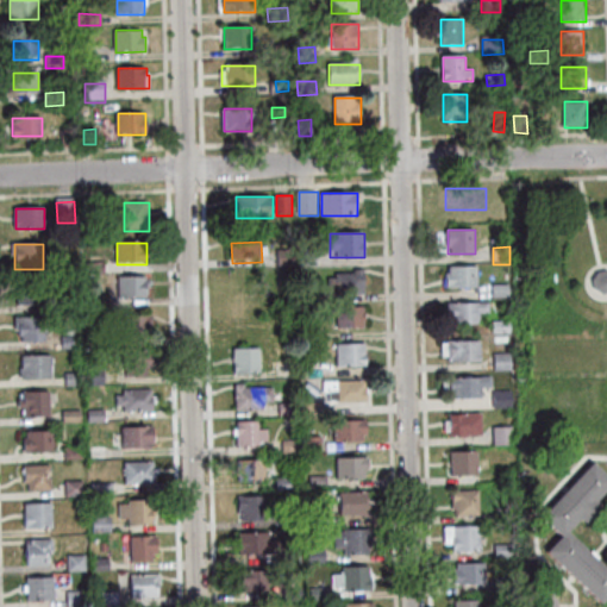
[(279,255),(280,266),(292,266),(292,255),(279,255)]
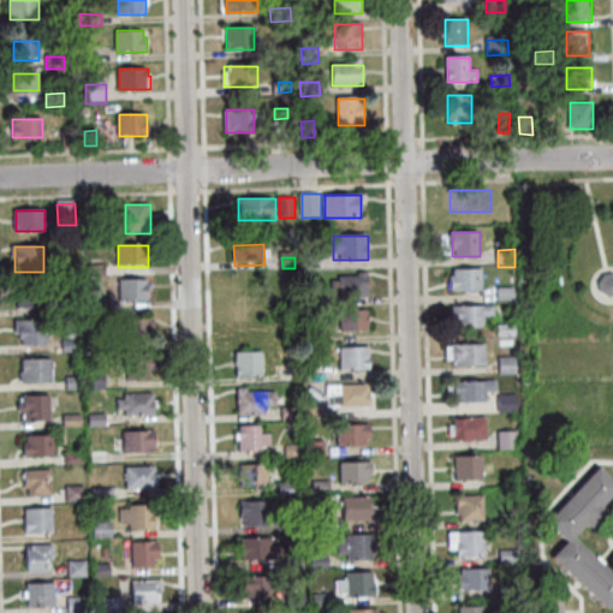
[(483,291),(483,269),(451,269),(451,291),(483,291)]
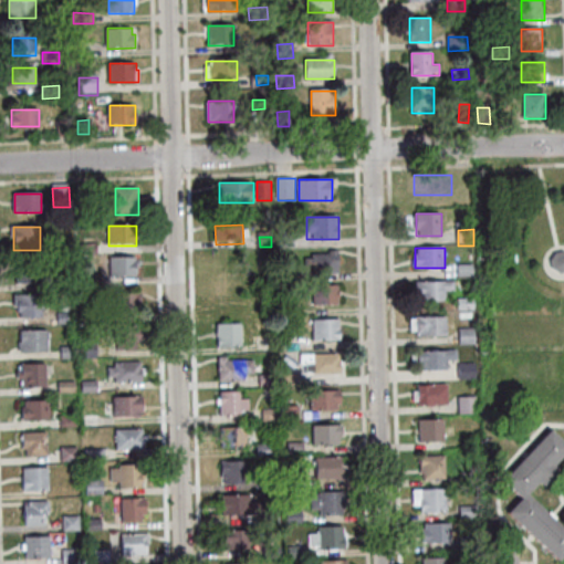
[(563,250),(557,251),(552,259),(554,268),(561,272),(563,271),(563,250)]
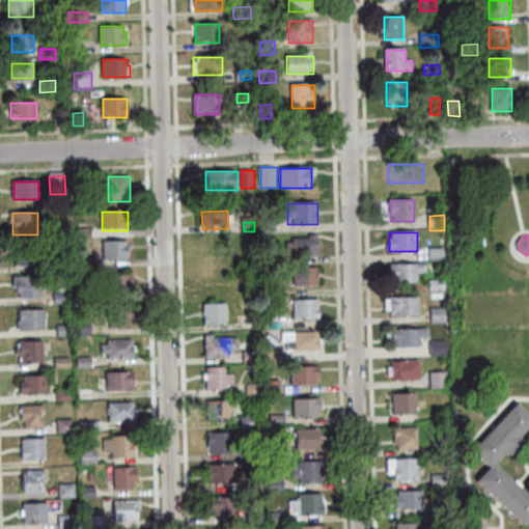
[(317,256),(317,238),(287,238),(287,257),(317,256)]
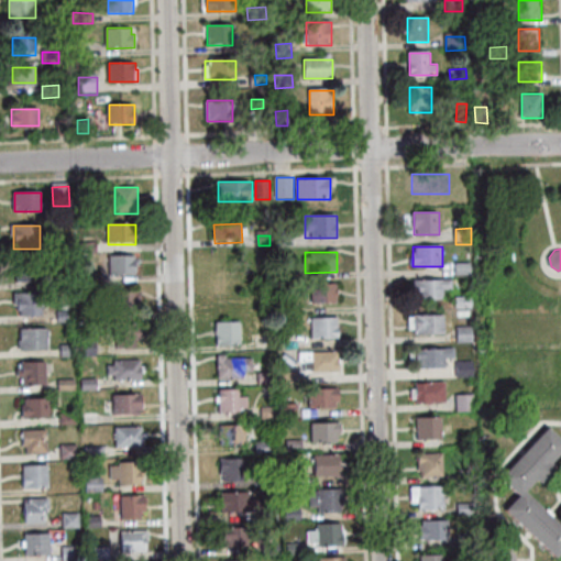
[(138,256),(110,256),(110,275),(138,275),(138,256)]
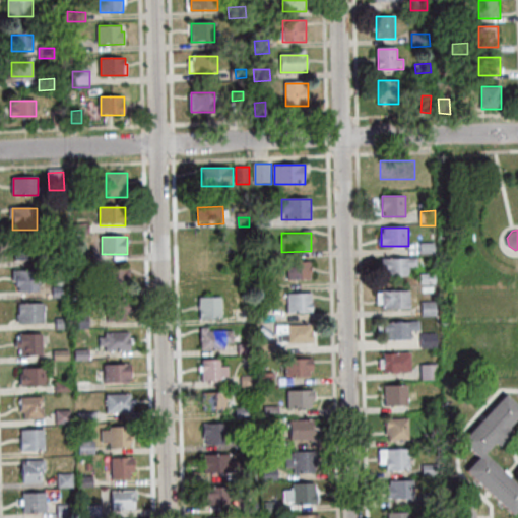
[(38,246),(16,246),(16,260),(38,260),(38,246)]
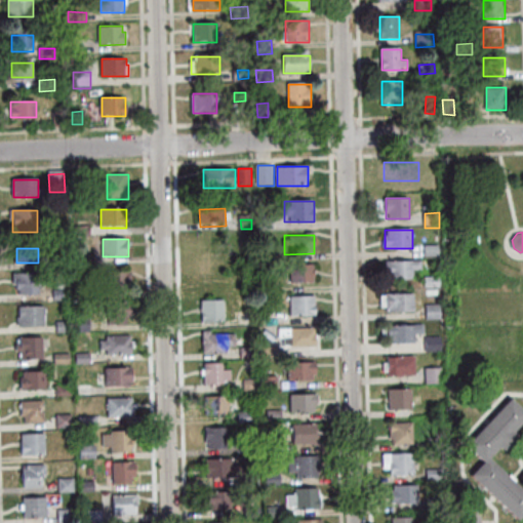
[(439,248),(425,248),(426,259),(440,258),(439,248)]
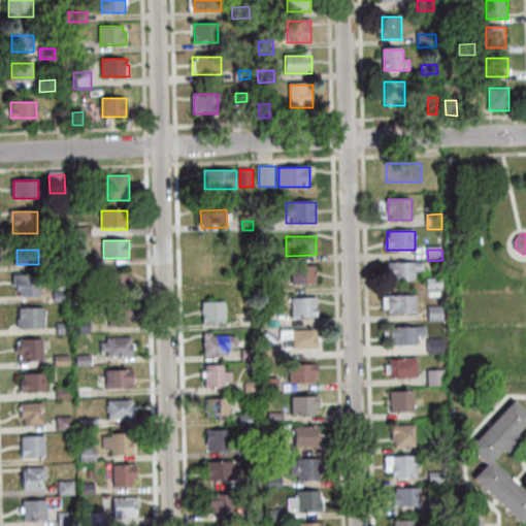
[(268,255),(268,269),(284,269),(283,255),(268,255)]
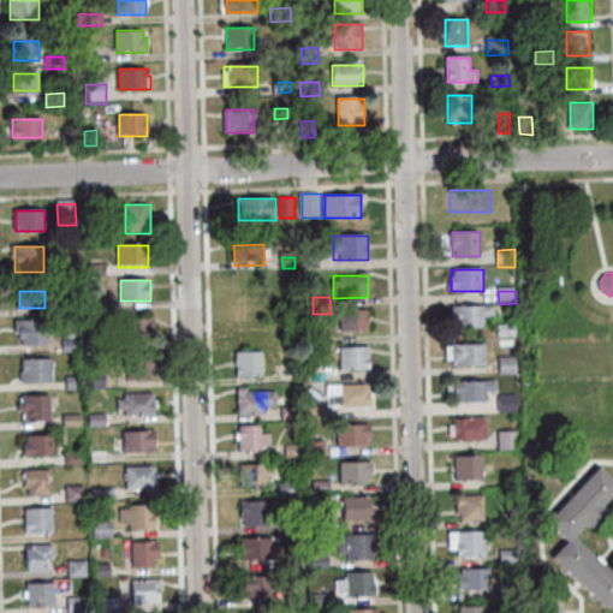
[(61,304),(63,317),(77,317),(77,303),(61,304)]
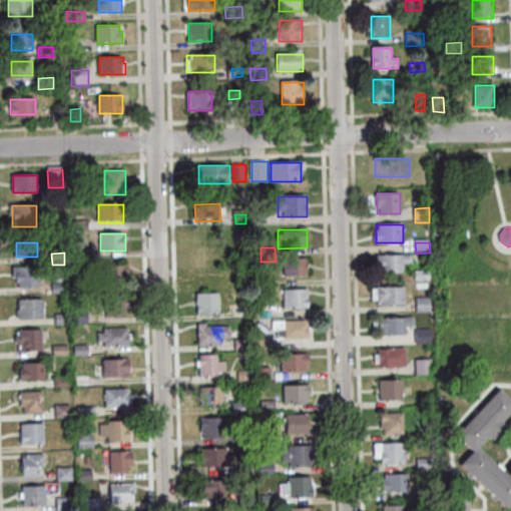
[(404,274),(404,264),(414,264),(414,256),(377,256),(377,274),(404,274)]
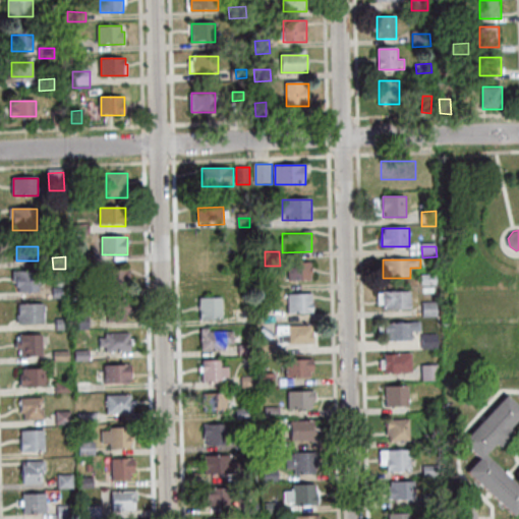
[(311,281),(311,263),(289,263),(289,281),(311,281)]
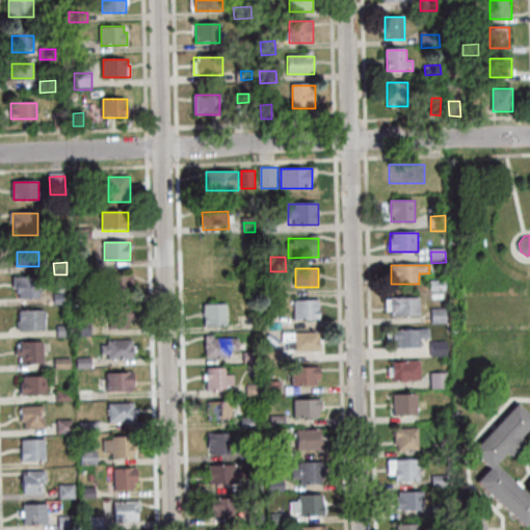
[(133,295),(133,276),(107,276),(107,295),(133,295)]
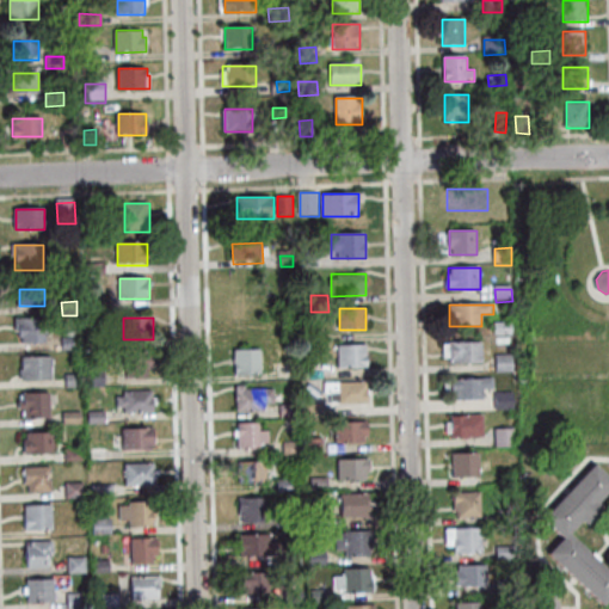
[(45,319),(19,319),(19,343),(45,343),(45,319)]
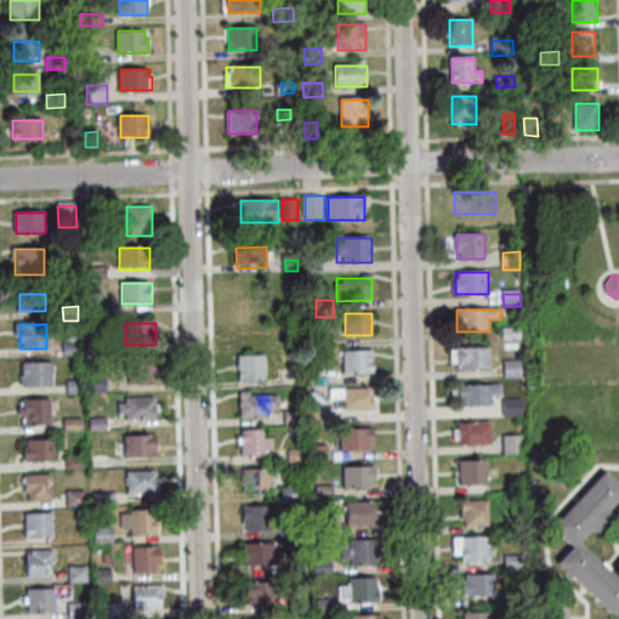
[(503,331),(503,344),(521,342),(521,330),(503,331)]
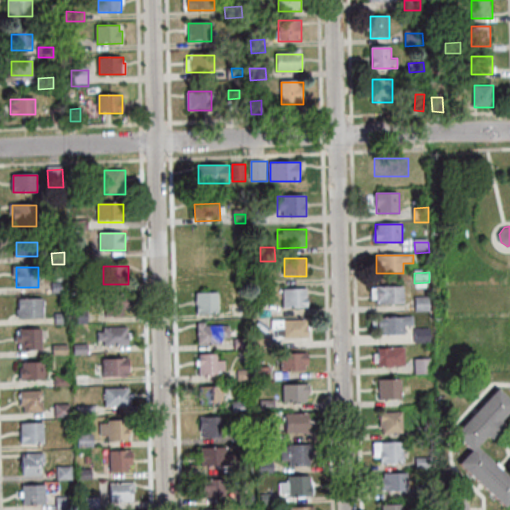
[(86,284),(73,284),(73,296),(87,296),(86,284)]
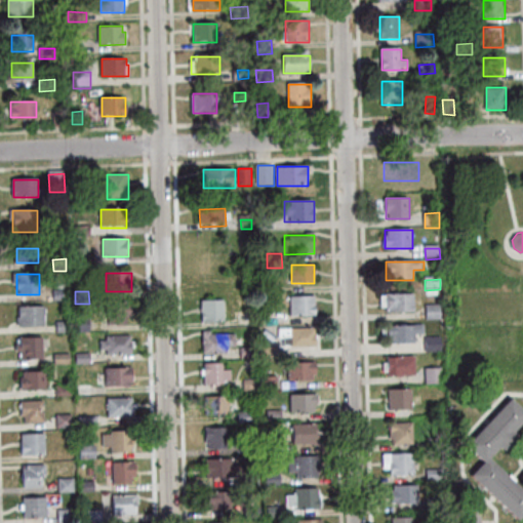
[(54,292),(54,304),(69,304),(68,292),(54,292)]
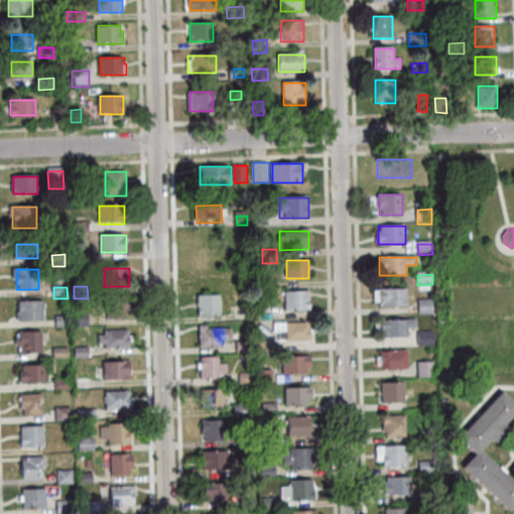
[(408,307),(408,289),(375,289),(375,307),(408,307)]
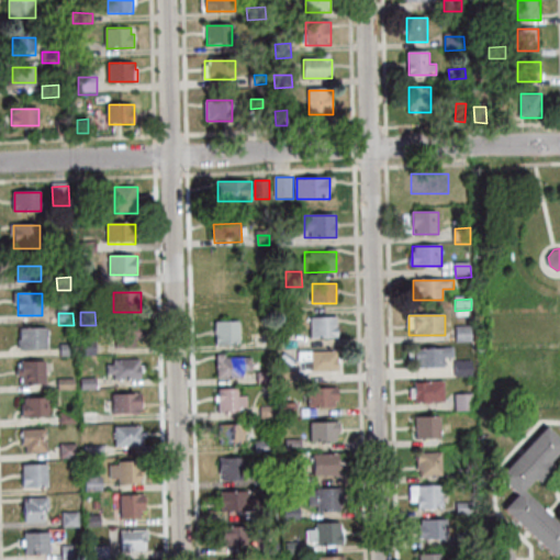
[(338,338),(338,317),(312,317),(312,338),(338,338)]
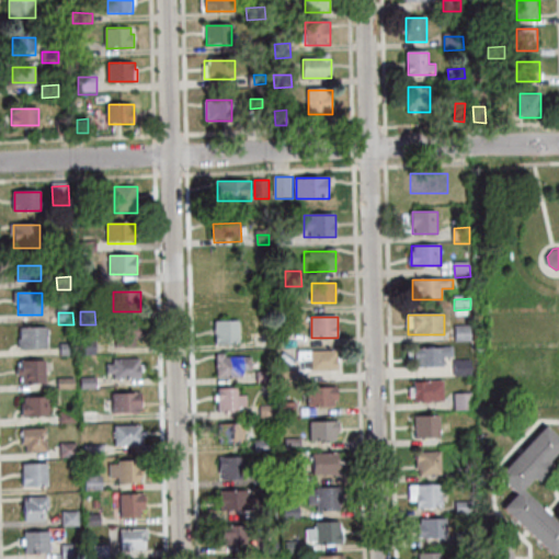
[(240,320),(216,320),(216,344),(240,344),(240,320)]
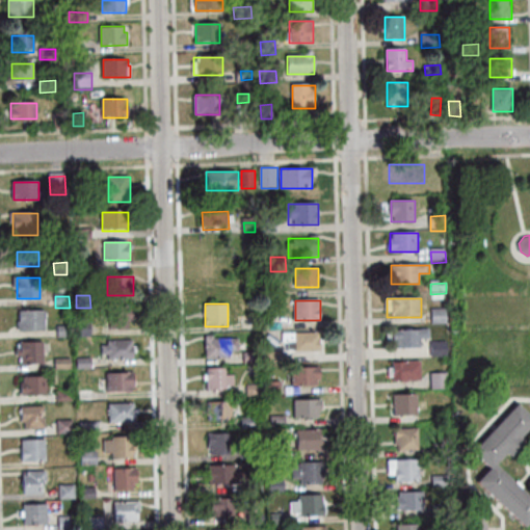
[(447,309),(432,309),(432,324),(447,324),(447,309)]
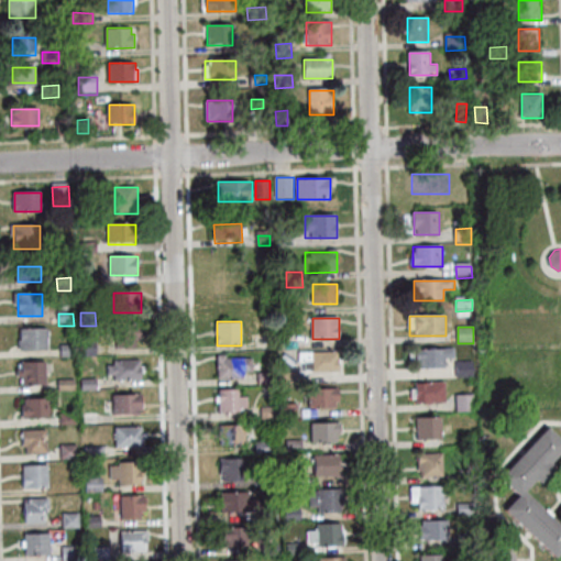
[(141,328),(110,328),(110,349),(141,349),(141,328)]
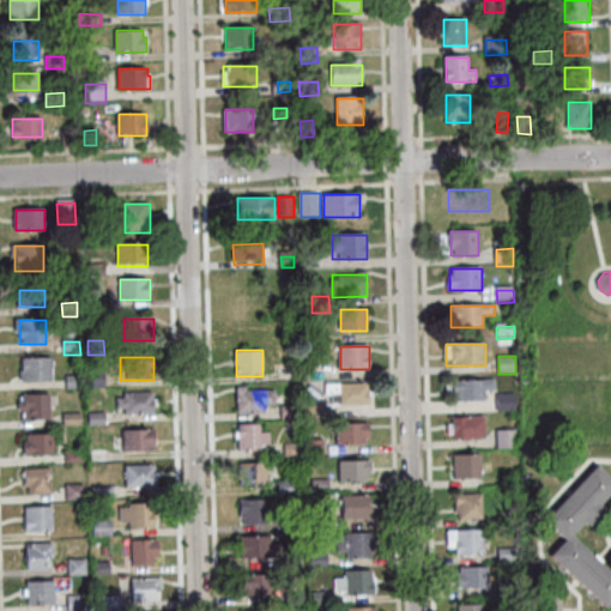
[(54,358),(22,358),(22,382),(54,382),(54,358)]
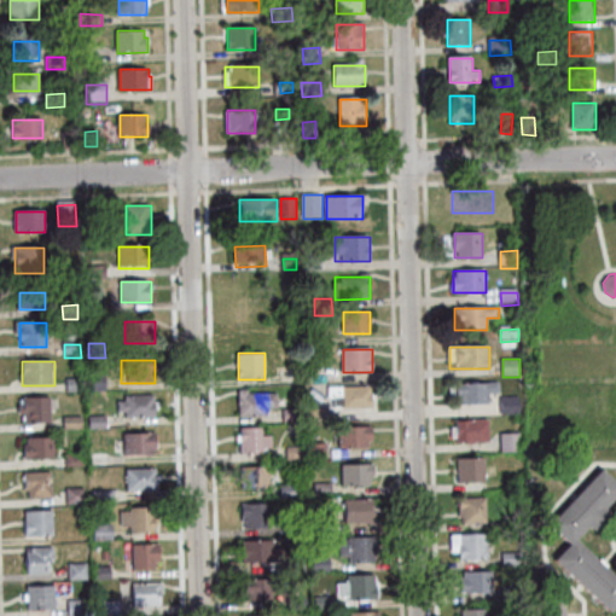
[(108,391),(108,375),(93,375),(93,391),(108,391)]
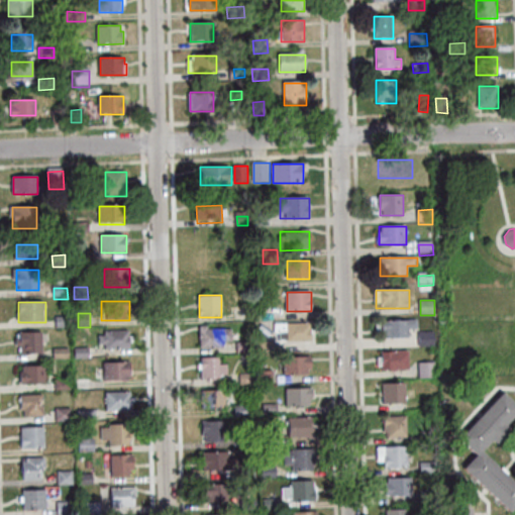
[(58,319),(59,328),(70,328),(70,319),(58,319)]
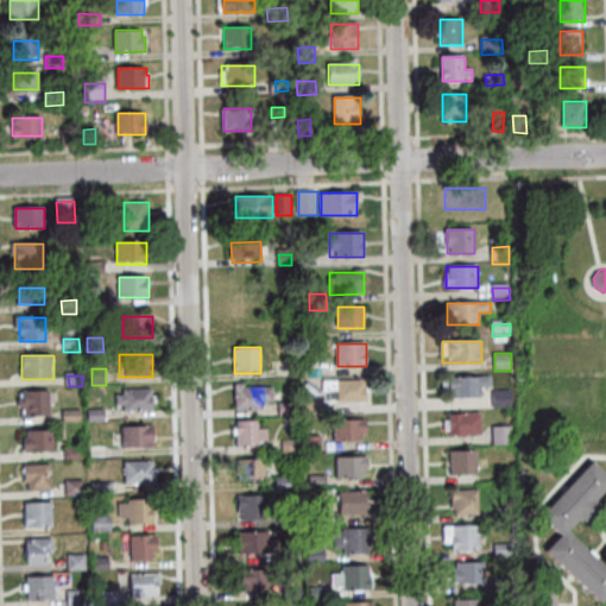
[(448,398),(481,398),(481,387),(492,387),(492,377),(448,377),(448,398)]
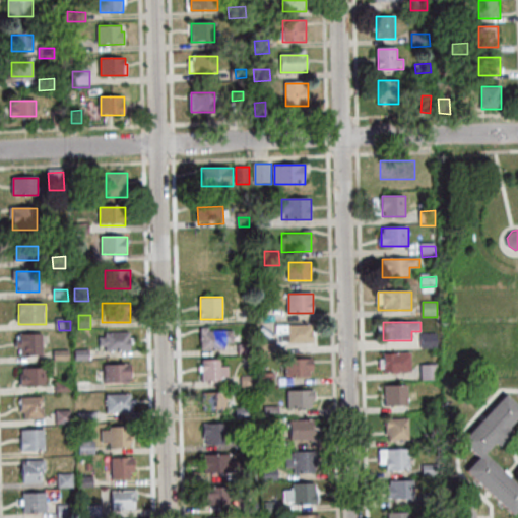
[(277,343),(314,343),(314,325),(277,325),(277,343)]
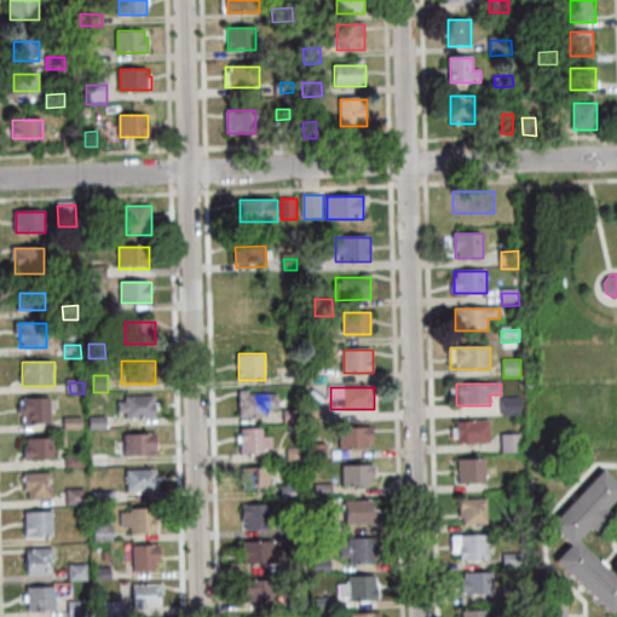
[(278,417),(278,395),(241,395),(241,417),(278,417)]
